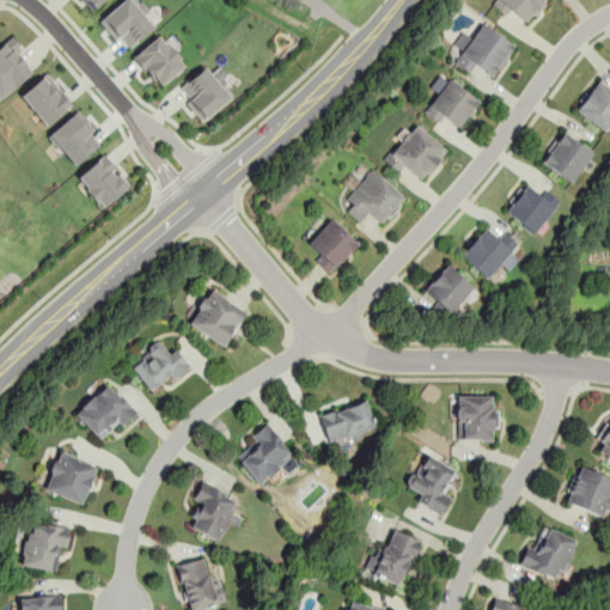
[(84,0),(95,11),(105,0),(84,0)]
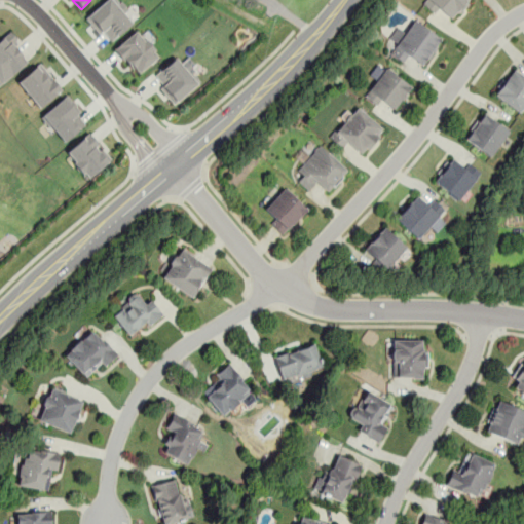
[(109,0),(86,20),(101,37),(105,33),(113,43),(135,25),(113,0),(109,0)]
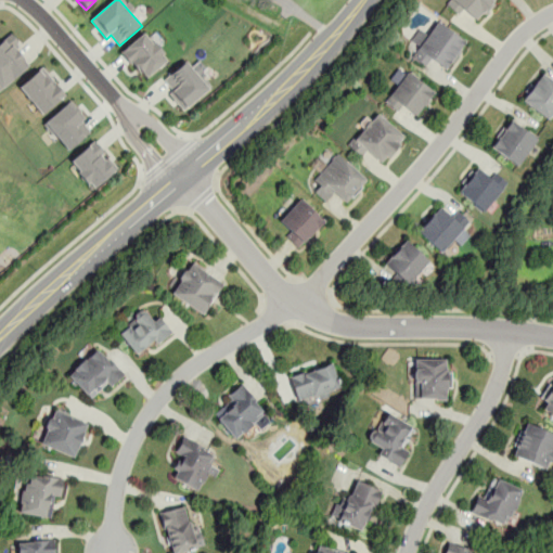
[(500,1),(499,0),(451,0),(450,1),(475,26),(500,1)]
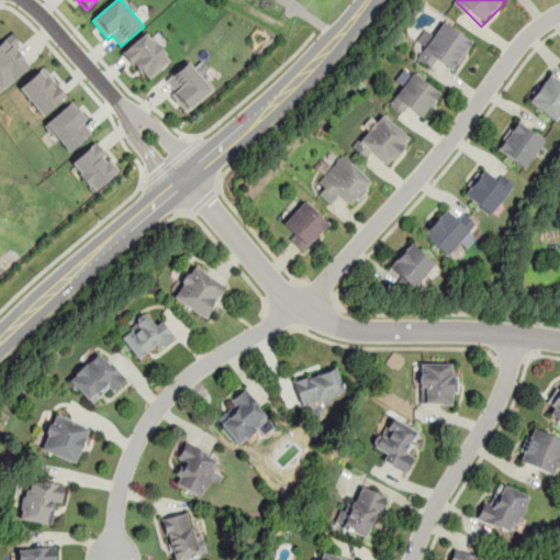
[(474,44),(443,21),(422,47),(426,51),(422,56),(450,77),(474,44)]
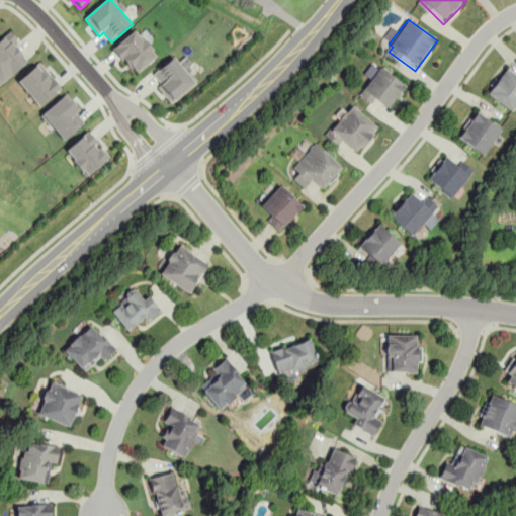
[(158,58),(137,30),(114,49),(136,75),(158,58)]
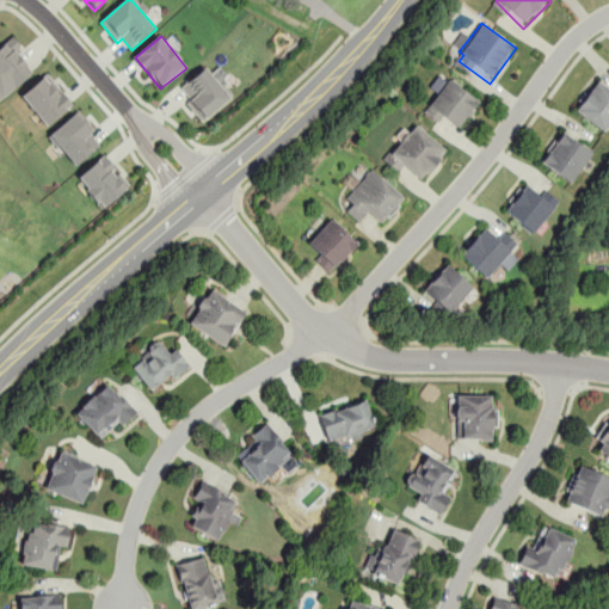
[(0,103),(35,73),(19,55),(25,50),(13,37),(0,48),(0,103)]
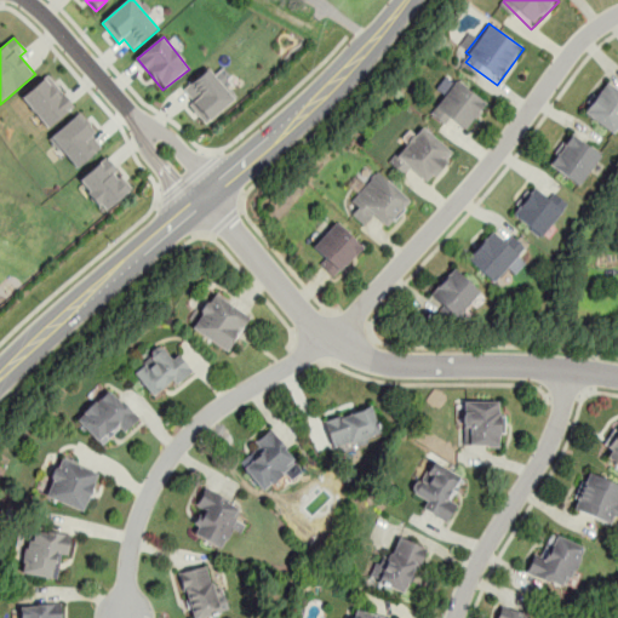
[(195,103),(190,107),(207,125),(235,99),(209,69),(184,91),(195,103)]
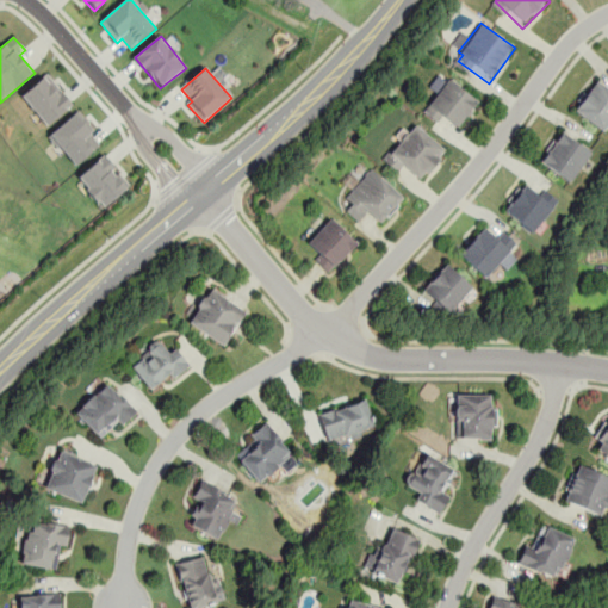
[(74,105),(48,75),(23,98),(49,126),(74,105)]
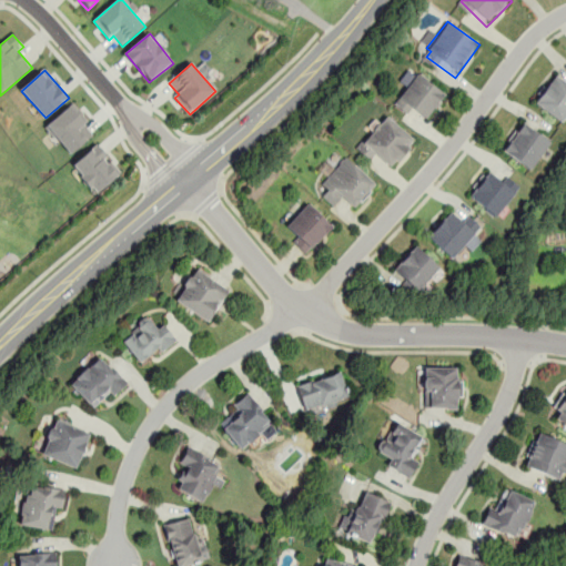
[(414,73),(395,103),(427,124),(446,94),(414,73)]
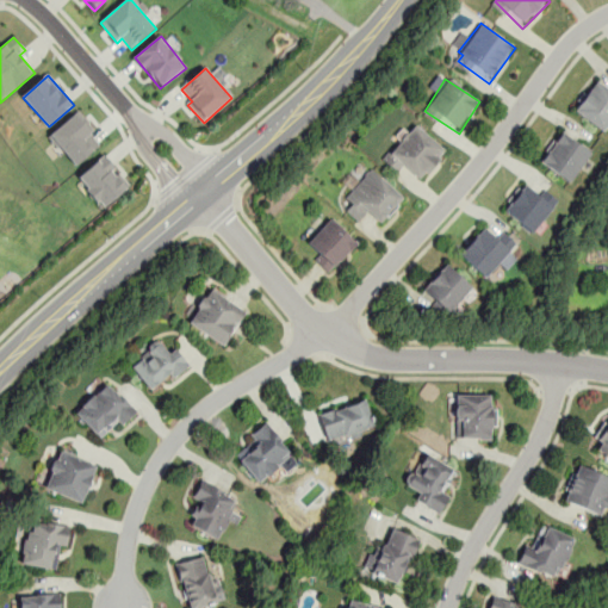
[(607,90),(596,82),(576,113),(607,134),(607,90)]
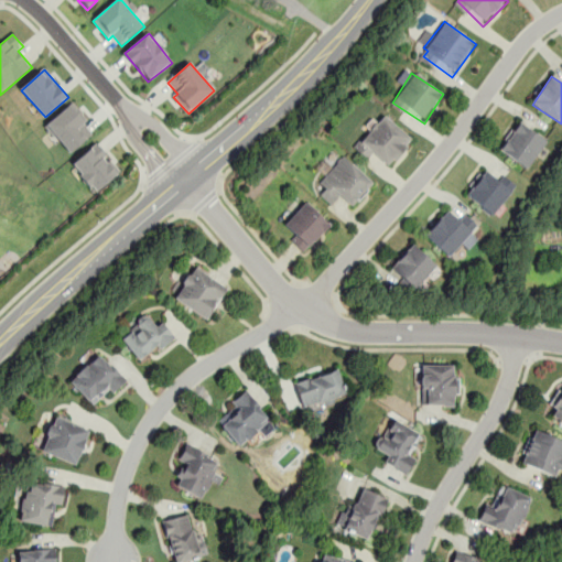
[(46,127),(71,154),(94,134),(85,125),(89,121),(74,104),(46,127)]
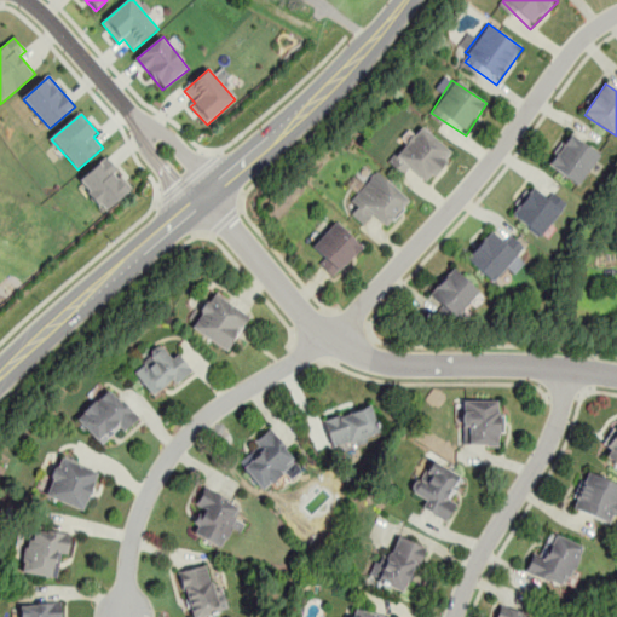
[(455,155),(422,126),(388,163),(405,178),(413,169),(430,184),(455,155)]
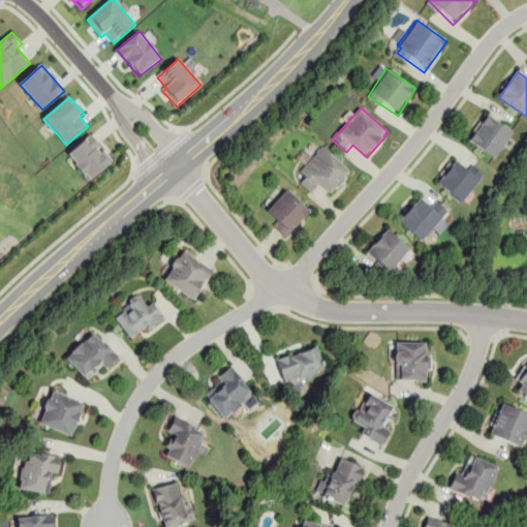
[(469,142),(495,159),(515,132),(489,114),(469,142)]
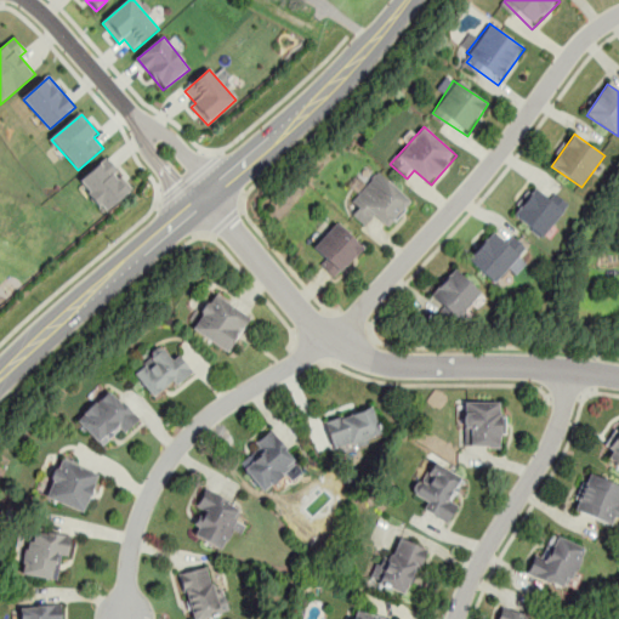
[(134,191),(108,159),(80,181),(106,213),(134,191)]
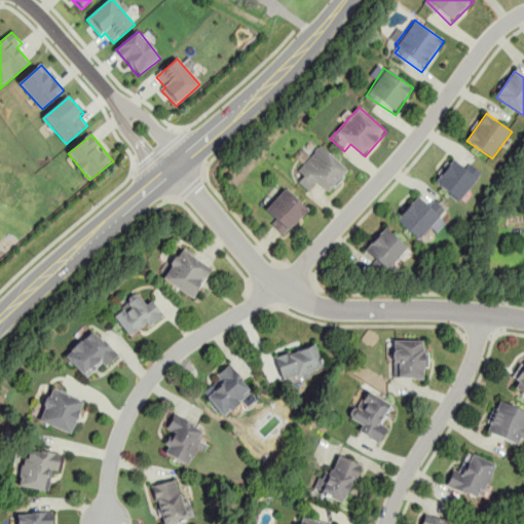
[(349,170),(320,148),(295,181),(310,193),(316,185),(331,195),(349,170)]
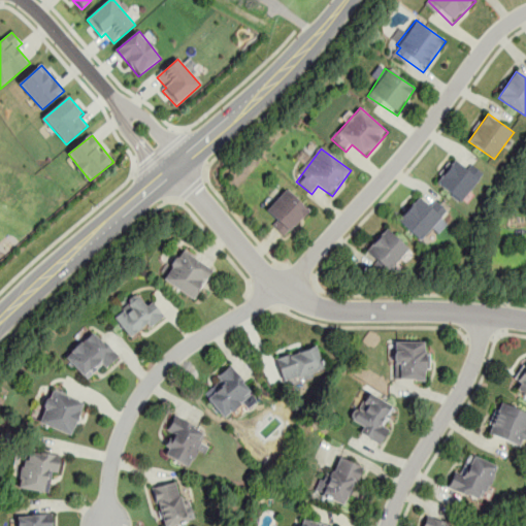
[(436,183),(462,204),(485,176),(459,156),(436,183)]
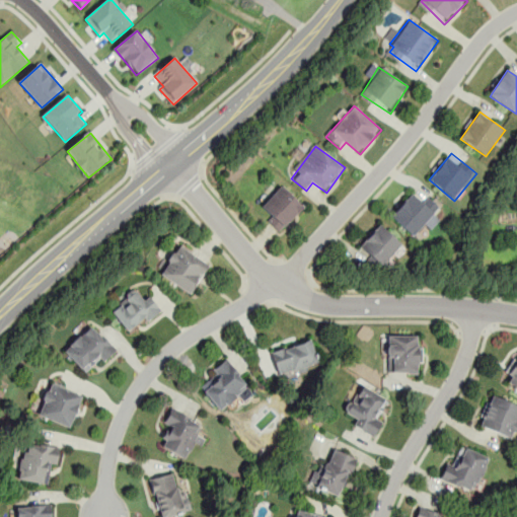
[(260,211),(281,232),(305,208),(284,187),(260,211)]
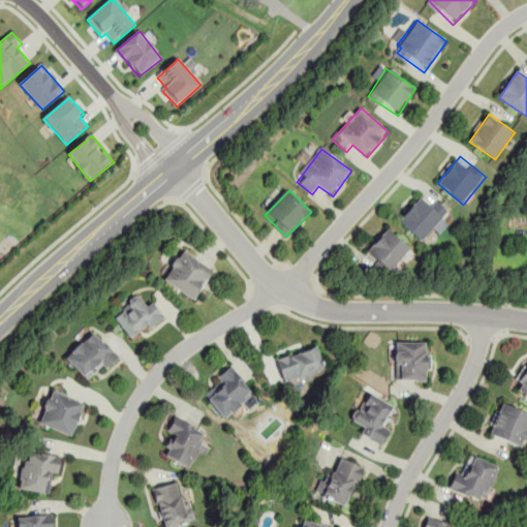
[(399,221),(421,242),(431,230),(438,237),(448,225),(442,219),(450,211),(436,198),(429,206),(421,197),(399,221)]
